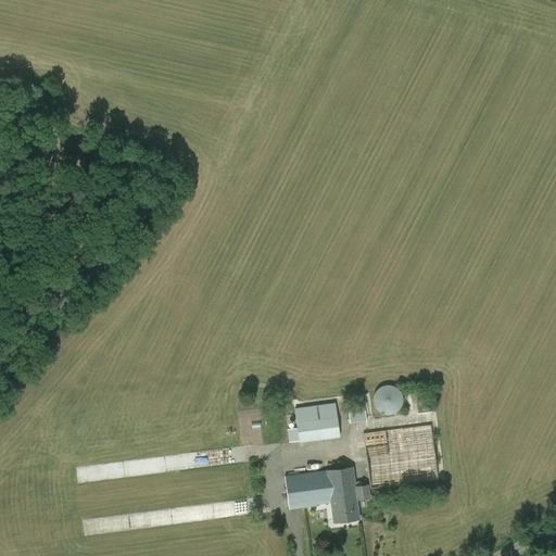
[(394,383),(370,391),(378,416),(402,408),(394,383)]
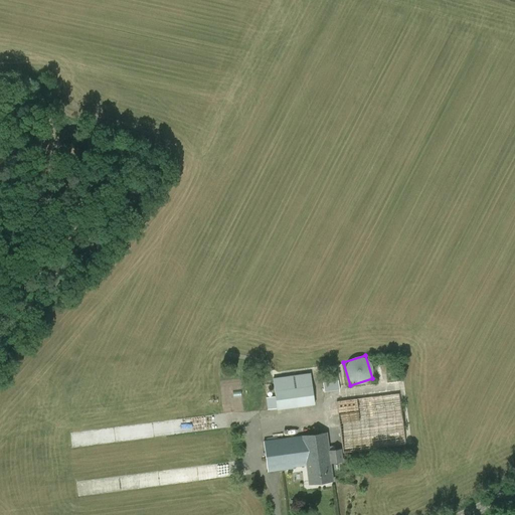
[(324,391),(339,389),(337,373),(322,375),(324,391)]
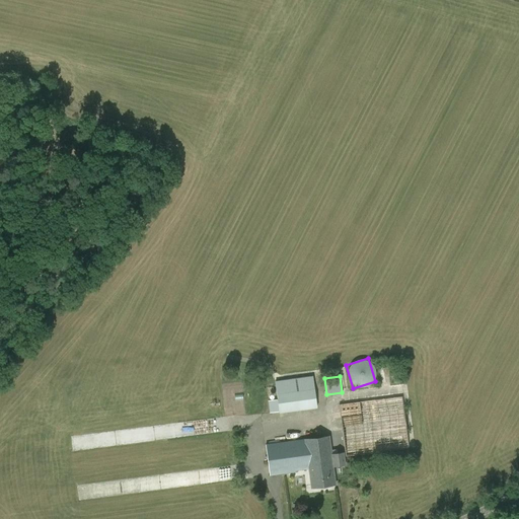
[(270,413),(279,412),(279,414),(317,409),(312,377),(276,381),(278,399),(268,401),(270,413)]
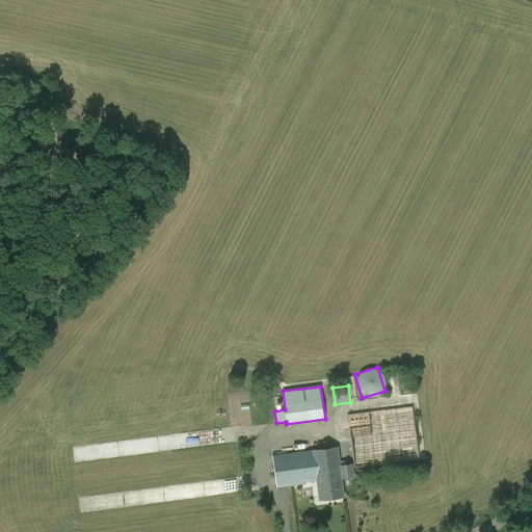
[(346,414),(353,470),(420,460),(413,405),(346,414)]
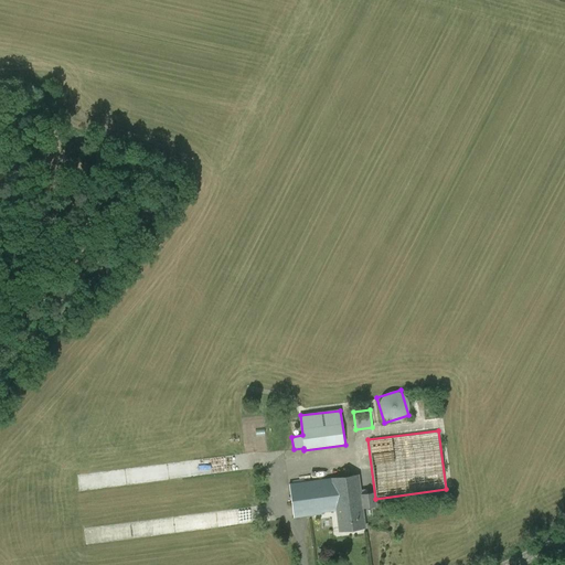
[(337,510),(339,530),(339,531),(365,528),(363,508),(376,505),(374,493),(361,494),(358,476),(331,479),(331,478),(289,484),(294,518),(321,514),(321,512),(337,510)]
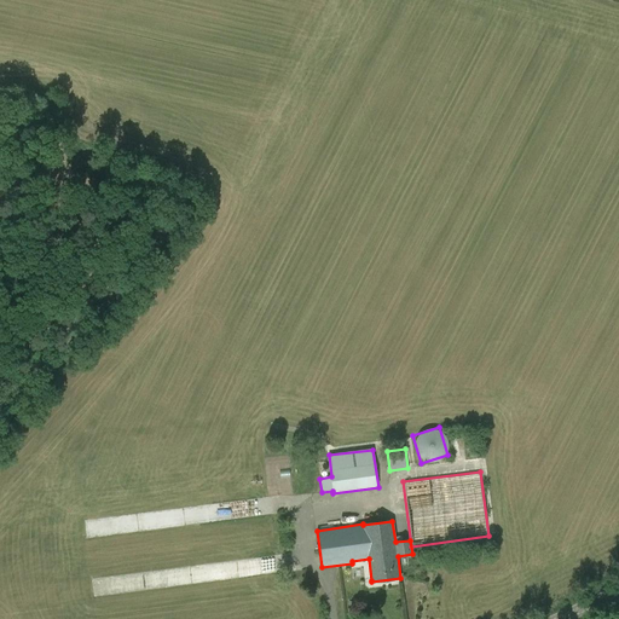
All buildings are outlined.
